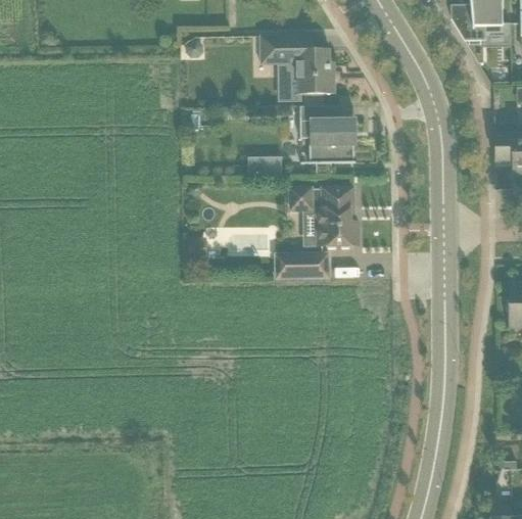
[(503,24),(502,0),(470,0),(471,2),(451,3),(452,17),(465,39),(479,61),(483,61),(483,38),(485,38),(485,36),(503,36),(503,24)]
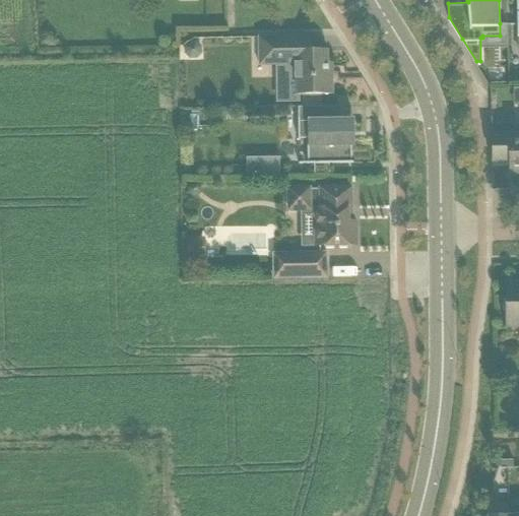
[(297,76),(298,91),(333,91),(333,69),(328,69),(328,47),(312,47),(312,33),(259,34),(259,62),(290,62),(292,76),(297,76)]
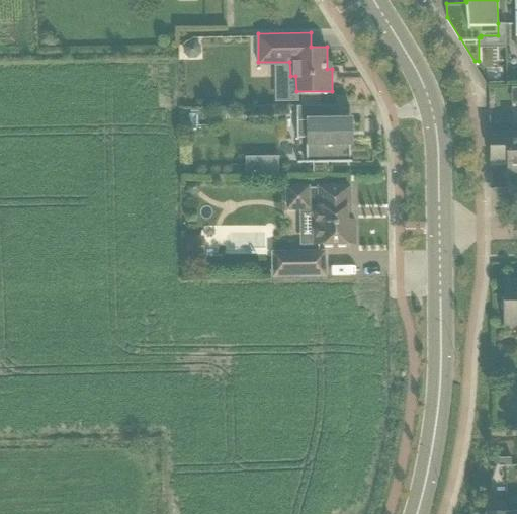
[(341,103),(296,103),(297,135),(308,135),(309,160),(314,160),(329,160),(332,160),(352,159),(352,158),(350,158),(350,142),(354,142),(353,114),(341,115),(341,103)]
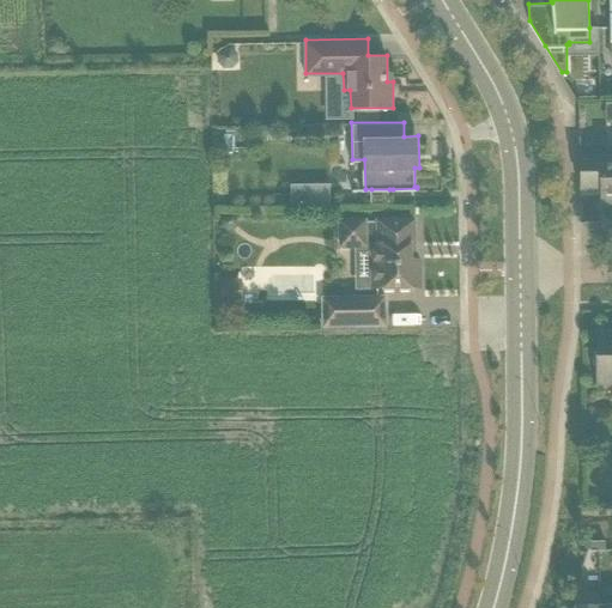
[(611,156),(609,156),(609,141),(594,141),(580,141),(580,186),(600,186),(600,201),(611,200),(611,156)]
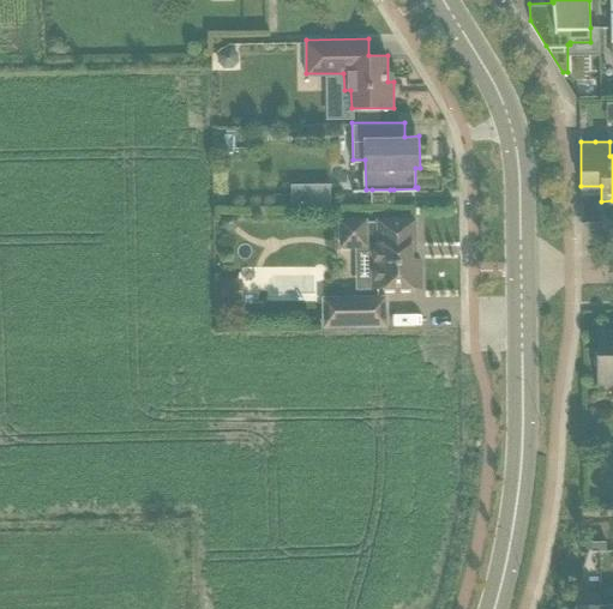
[(294,179),(293,199),(334,202),(335,181),(294,179)]
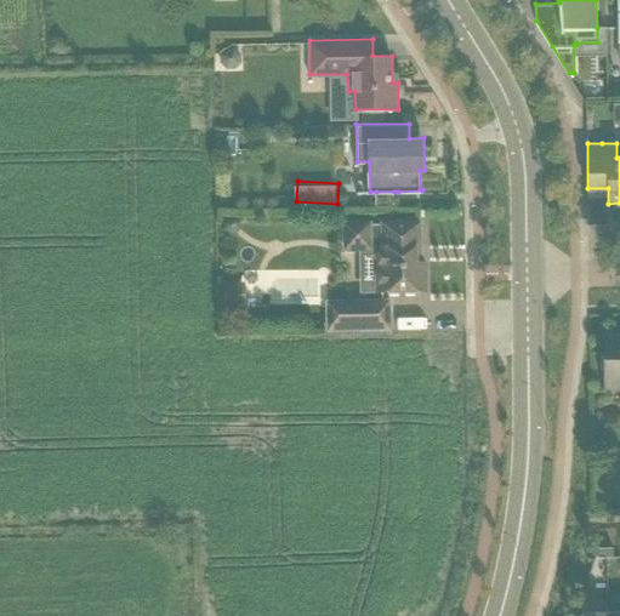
[(394,192),(376,192),(376,206),(394,206),(394,192)]
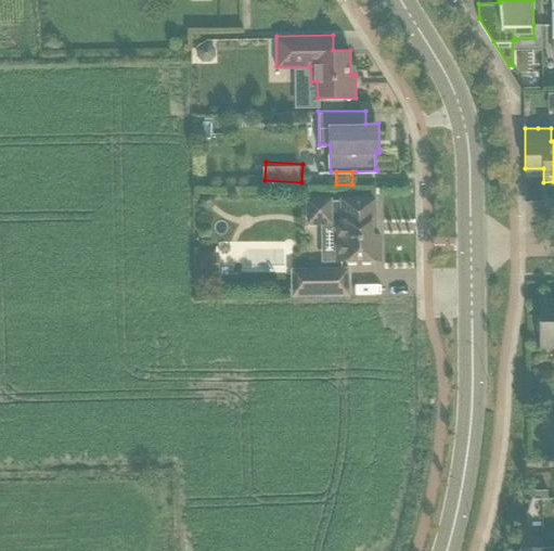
[(348,259),(348,261),(356,261),(356,258),(363,258),(363,261),(371,261),(370,258),(382,258),(381,234),(372,234),(372,220),(376,220),(375,196),(308,199),(308,221),(336,221),(337,259),(348,259)]
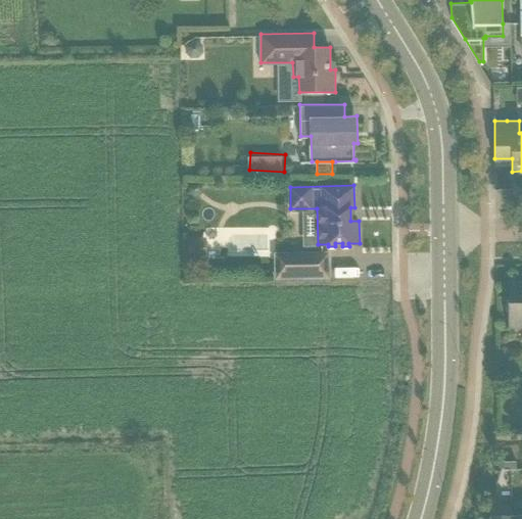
[(329,276),(328,251),(275,252),(276,277),(329,276)]
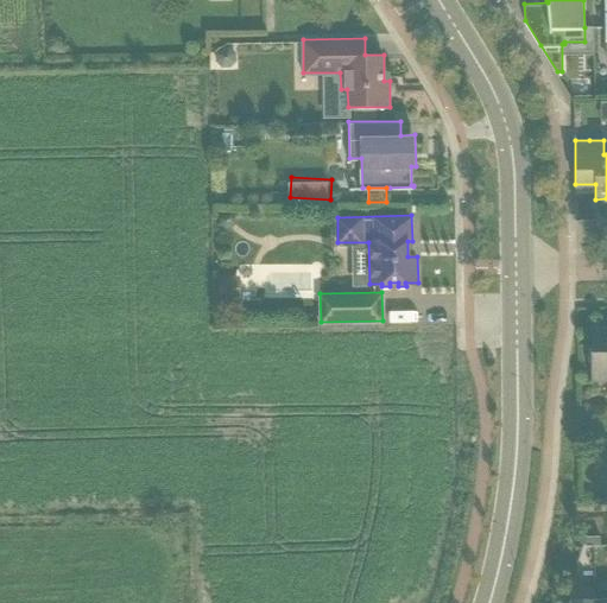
[(592,379),(606,378),(606,325),(590,327),(590,346),(588,346),(588,360),(592,360),(592,379)]
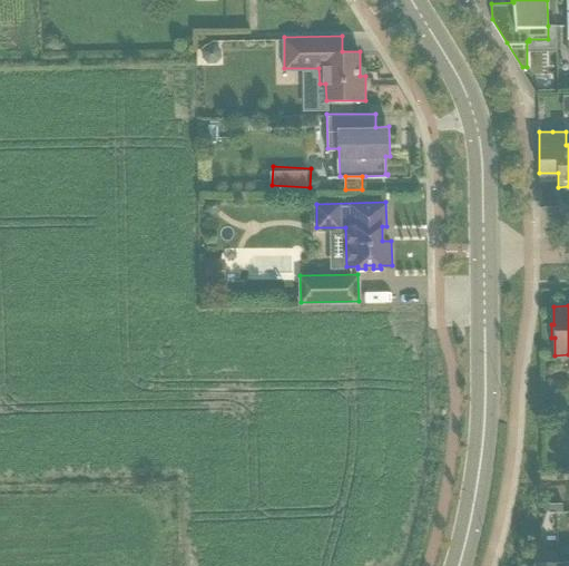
[(562,501),(549,501),(549,510),(562,510),(562,501)]
